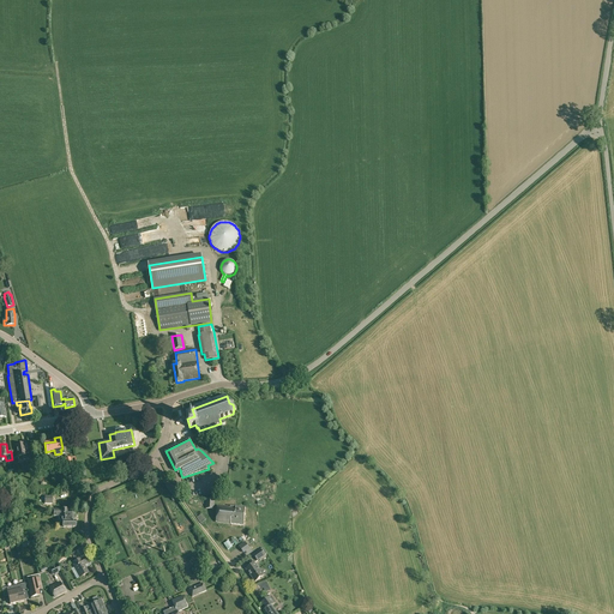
[(16,445),(17,451),(18,457),(23,456),(24,461),(31,459),(29,451),(25,452),(25,451),(24,444),(16,445)]
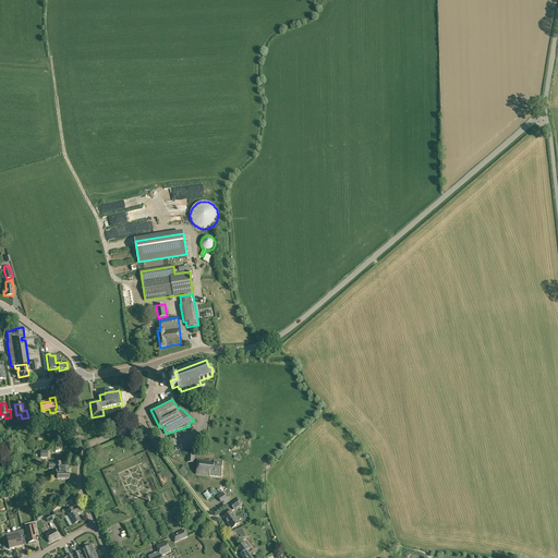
[(196,474),(221,476),(223,461),(215,460),(215,461),(197,459),(196,474)]
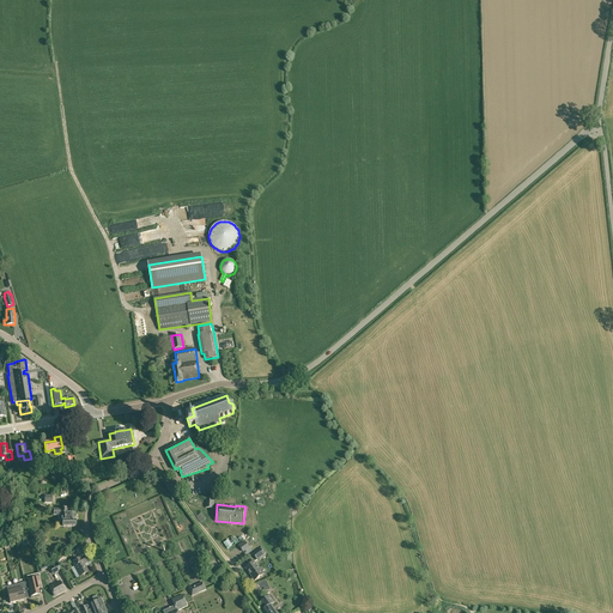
[(60,522),(60,527),(77,527),(77,521),(76,521),(76,514),(70,514),(70,510),(67,510),(67,509),(62,509),(54,509),(54,515),(62,515),(62,522),(60,522)]
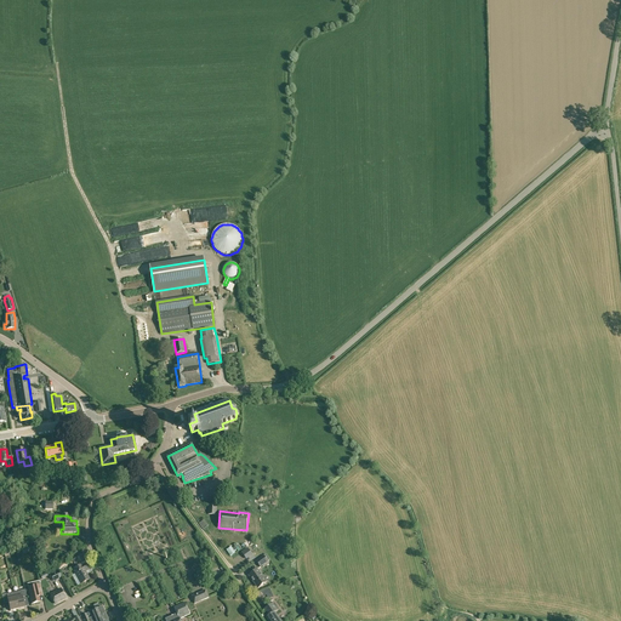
[(23,553),(23,554),(29,553),(30,557),(33,556),(30,546),(22,548),(23,553)]
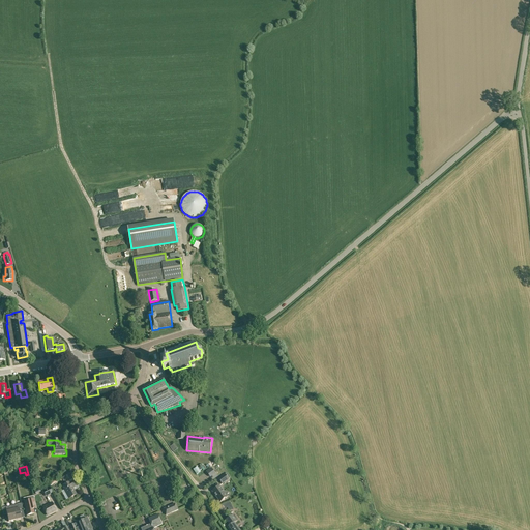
[(72,488),(76,486),(72,480),(70,476),(68,476),(66,473),(61,476),(65,484),(62,486),(69,498),(77,494),(72,488)]
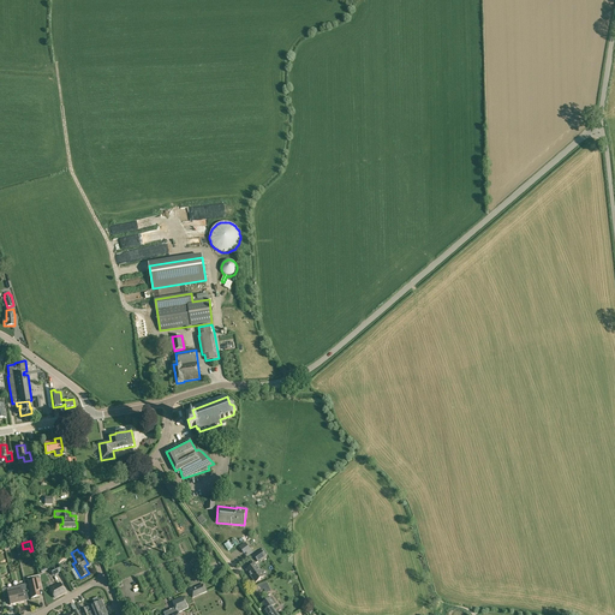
[(254,556),(257,561),(264,556),(261,550),(254,556)]
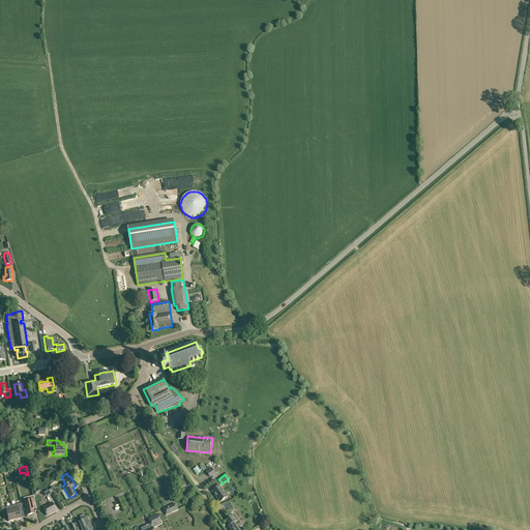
[(213,491),(215,493),(213,494),(221,502),(228,497),(219,486),(213,491)]
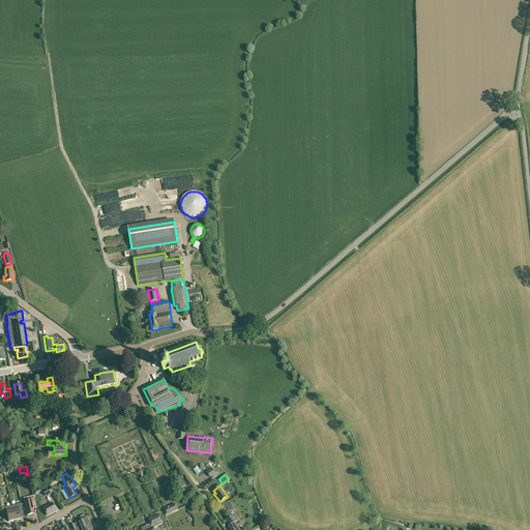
[(42,490),(46,496),(52,493),(49,487),(42,490)]
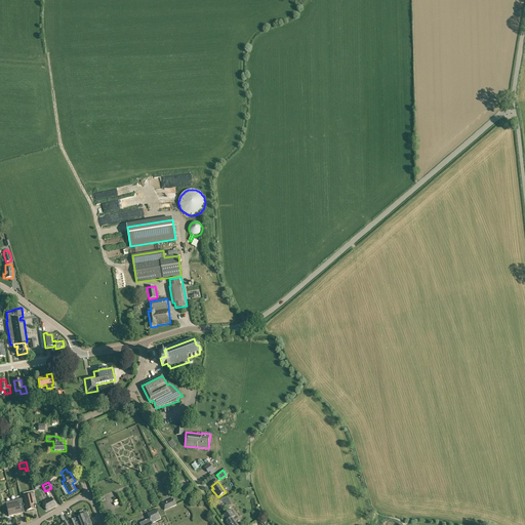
[(28,499),(25,500),(27,510),(34,509),(32,502),(36,501),(33,492),(27,494),(28,499)]
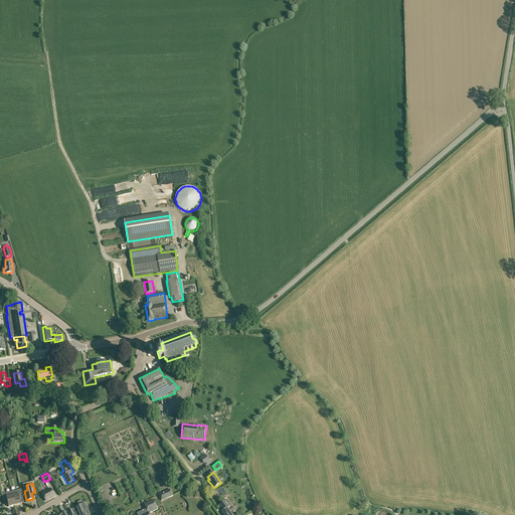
[(41,492),(45,500),(54,495),(50,488),(41,492)]
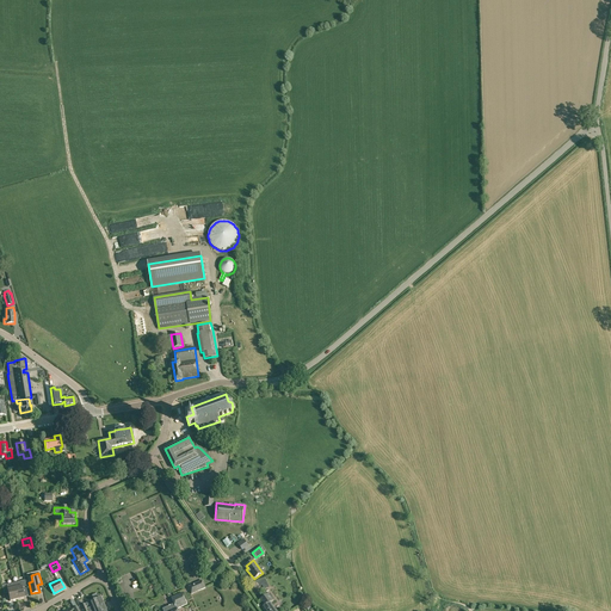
[(252,590),(263,586),(267,584),(265,579),(251,585),(252,590)]
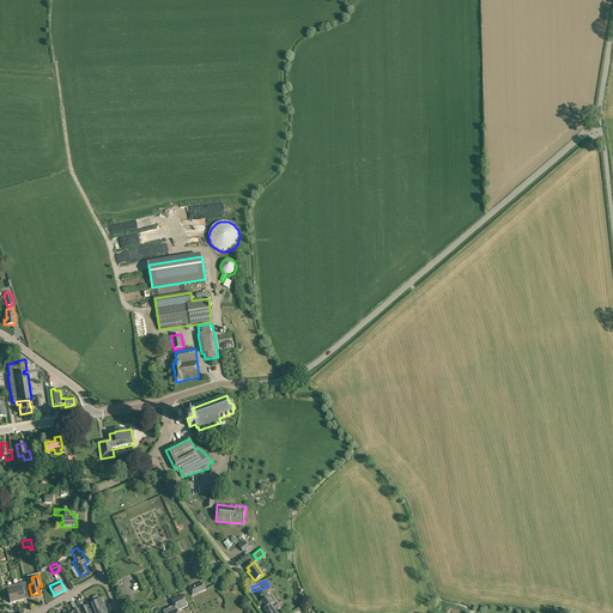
[(24,582),(13,584),(14,589),(17,601),(24,600),(23,592),(26,590),(24,582)]
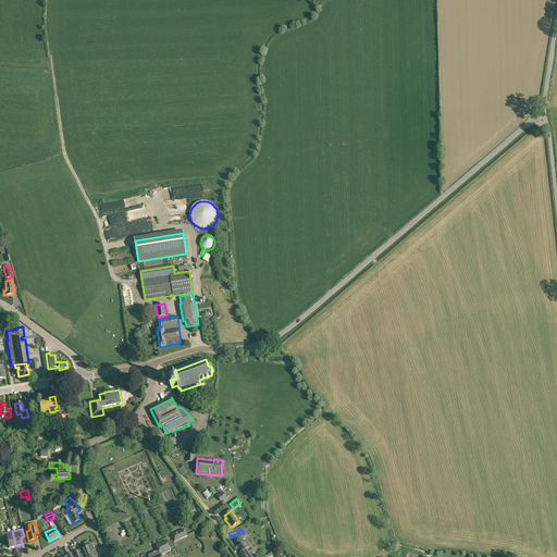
[(185,530),(172,535),(175,542),(187,536),(185,530)]
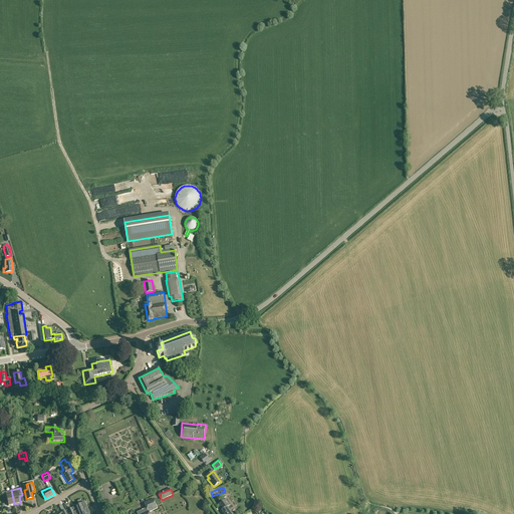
[(11,490),(2,493),(3,500),(7,499),(8,506),(14,504),(12,494),(11,490)]
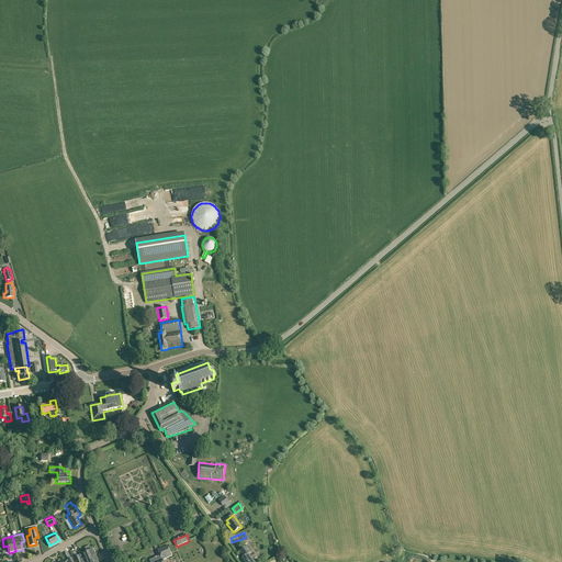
[(164,561),(164,560),(167,559),(172,557),(168,546),(157,550),(160,557),(150,561),(164,561)]
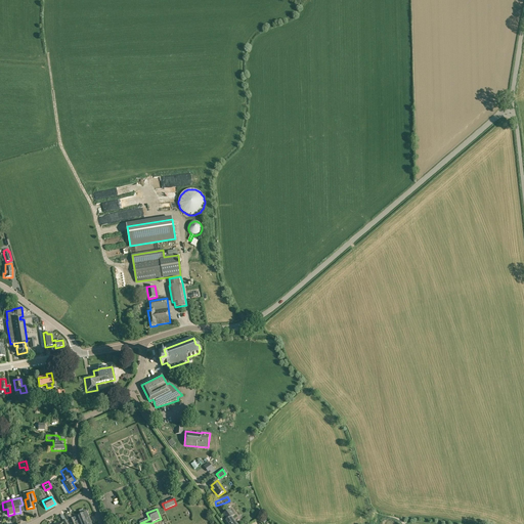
[(223,514),(226,519),(225,521),(226,523),(237,523),(232,517),(234,515),(229,510),(223,514)]
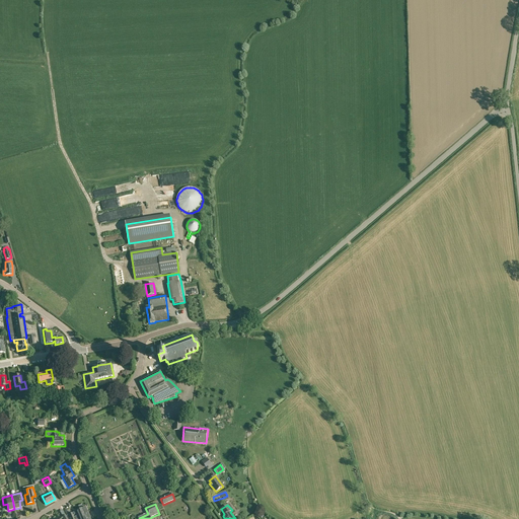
[(77,511),(78,513),(78,515),(74,517),(74,518),(79,518),(85,517),(84,516),(86,515),(86,514),(88,513),(86,507),(77,511)]
